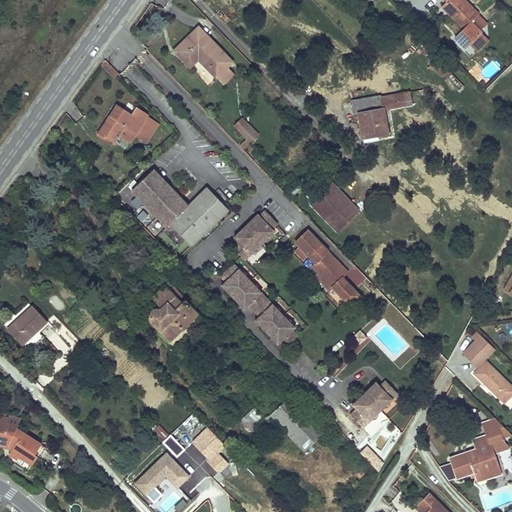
[(464,0),(447,0),(448,0),(442,7),(463,28),(454,37),(466,49),(481,33),(471,22),(479,14),(464,0)]
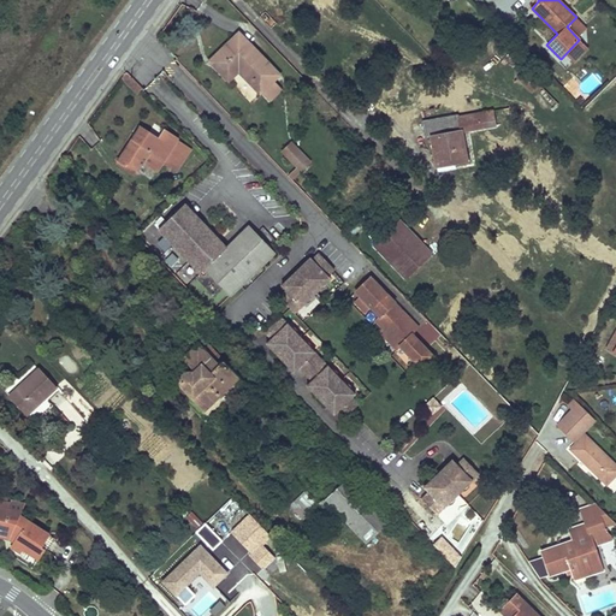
[(240,34),(211,61),(229,80),(238,70),(260,93),(261,92),(270,100),(282,88),(273,81),(278,75),(240,34)]
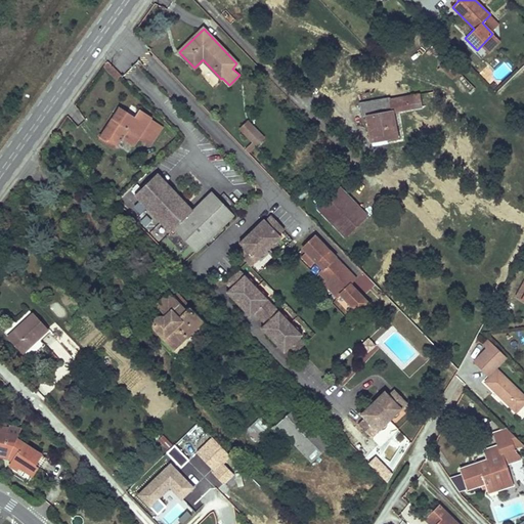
[(446,60),(441,66),(452,78),(459,72),(446,60)]
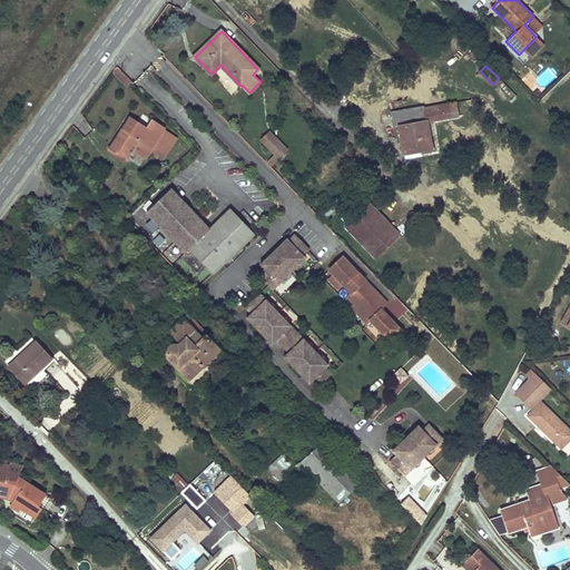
[(131,82),(119,69),(112,75),(126,88),(131,82)]
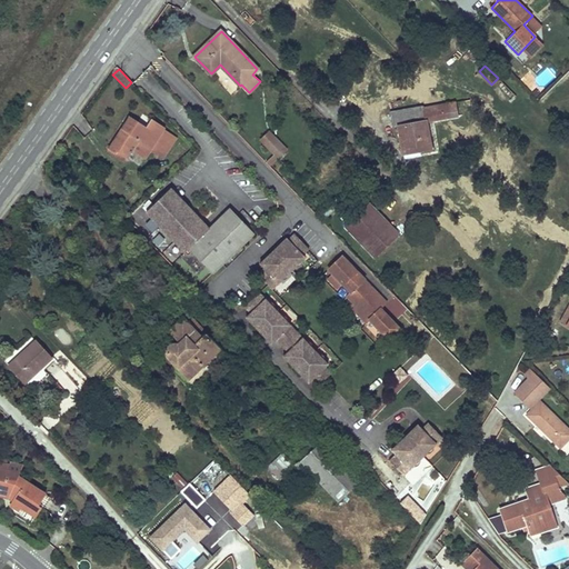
[(455,102),(423,108),(423,107),(396,111),(399,127),(403,149),(419,146),(420,150),(430,148),(426,121),(457,116),(455,102)]
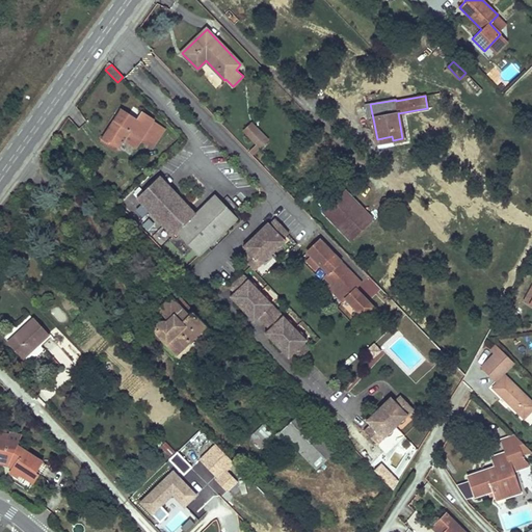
[(373,118),(370,104),(365,105),(367,118),(373,118)]
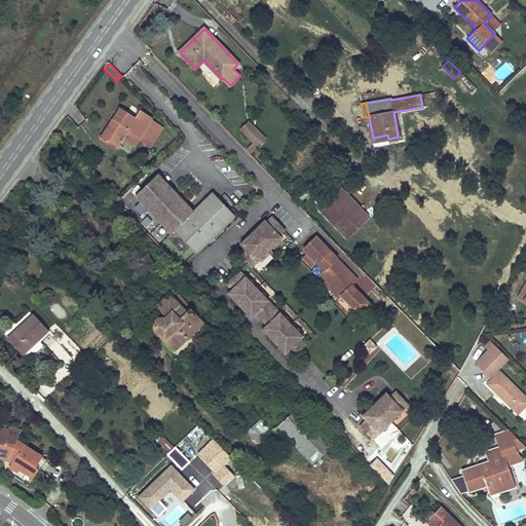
[(118,145),(123,138),(127,129),(139,137),(144,141),(155,148),(166,132),(154,123),(156,120),(151,116),(150,117),(140,111),(135,118),(119,108),(101,137),(108,142),(109,140),(118,145)]
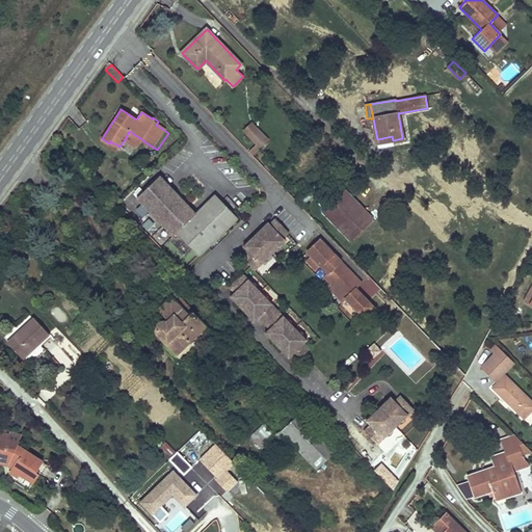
[(243,130),(248,135),(256,128),(251,123),(243,130)]
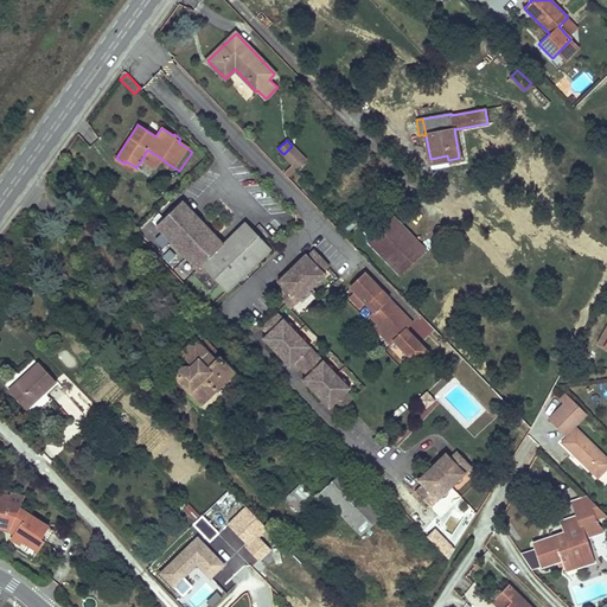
[(292,146),(283,154),(293,164),(285,172),(288,177),(306,160),(292,146)]
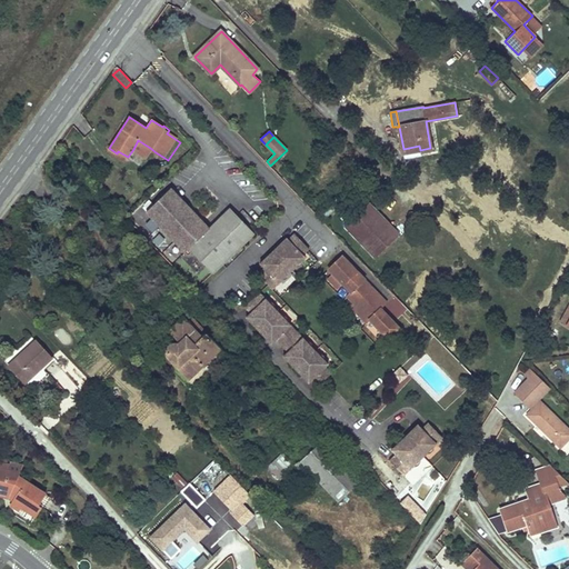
[(138,140),(133,149),(145,157),(150,148),(138,140)]
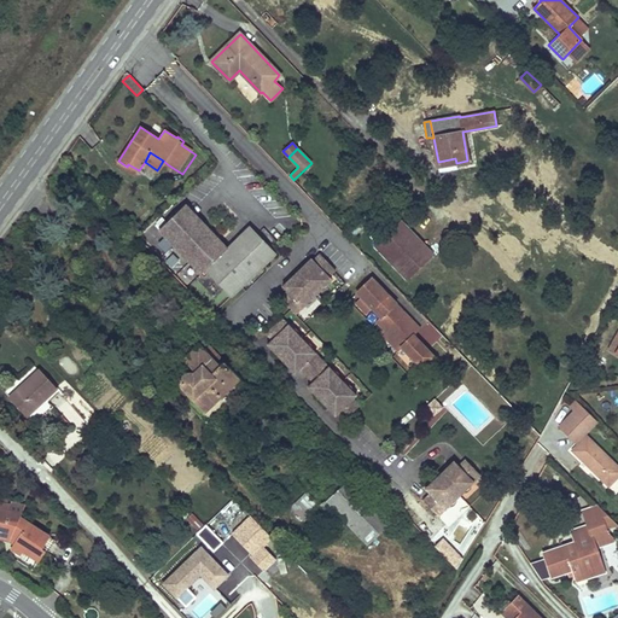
[(455,158),(438,162),(439,173),(458,169),(456,163),(455,158)]
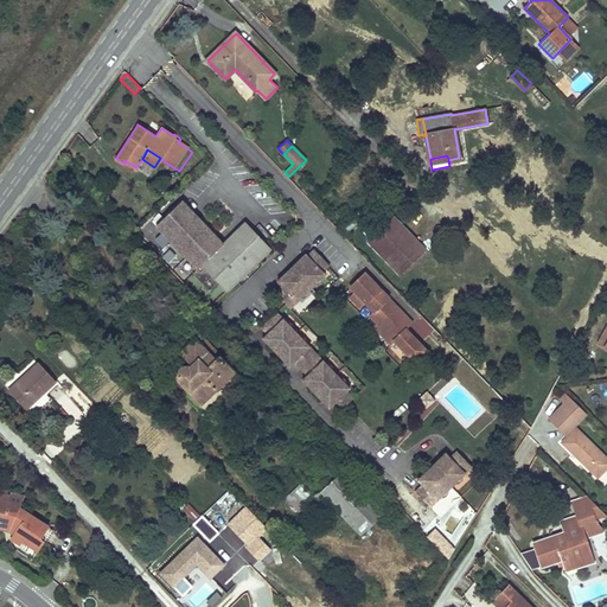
[(227,291),(272,248),(246,221),(244,221),(242,224),(219,246),(213,240),(217,237),(180,199),(155,224),(198,268),(202,264),(227,291)]
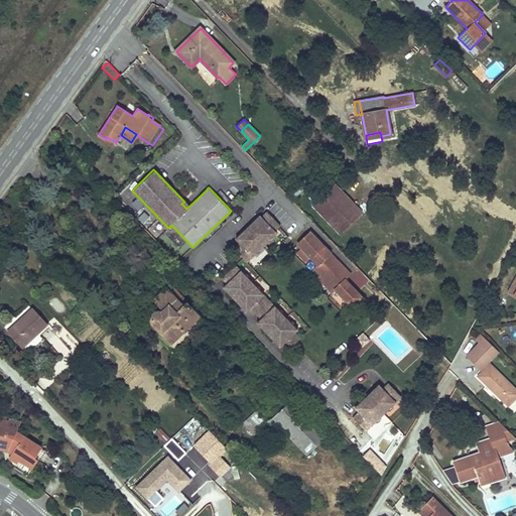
[(336,183),(312,206),(340,234),(363,212),(336,183)]
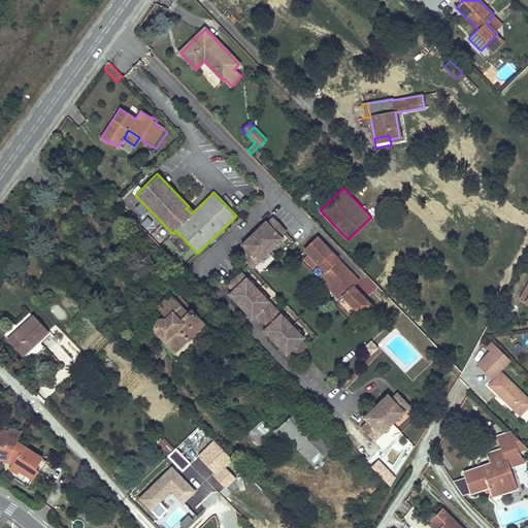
[(273,216),(268,221),(263,226),(262,225),(248,238),(250,239),(243,245),(246,248),(240,254),(254,268),(285,238),(282,235),(288,230),(273,216)]
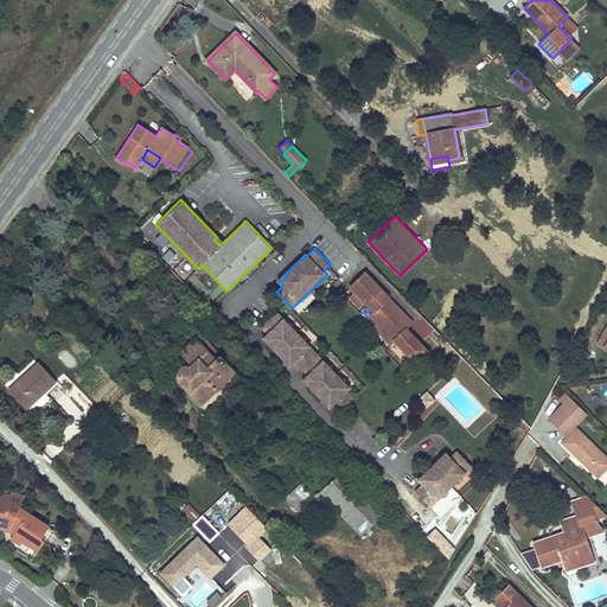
[(366,273),(352,287),(375,311),(370,314),(378,323),(395,340),(415,362),(427,350),(407,330),(414,323),(366,273)]
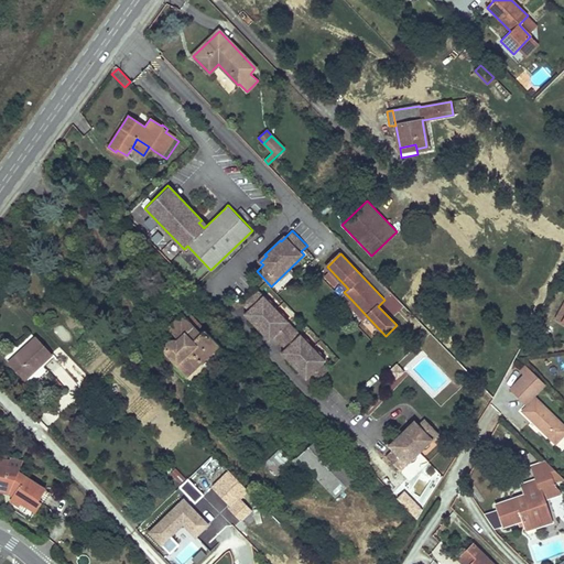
[(288,359),(302,375),(304,372),(310,379),(315,386),(331,371),(324,365),(327,361),(258,289),(242,304),(249,310),(246,313),(252,318),(250,321),(264,335),(267,334),(272,339),(274,337),(286,349),(283,351),(290,358),(288,359)]
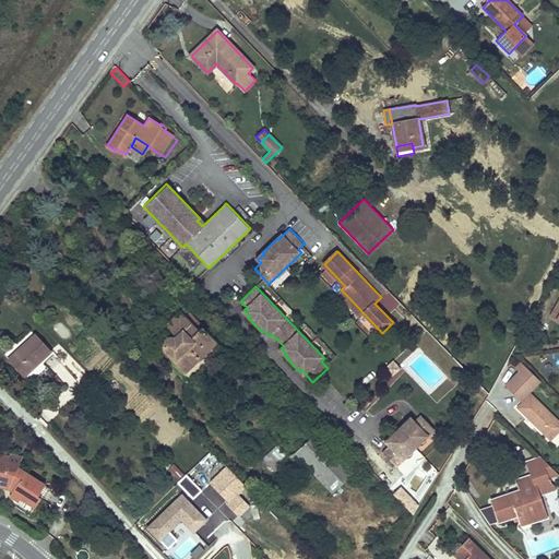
[(389,311),(397,306),(391,293),(381,297),(389,311)]
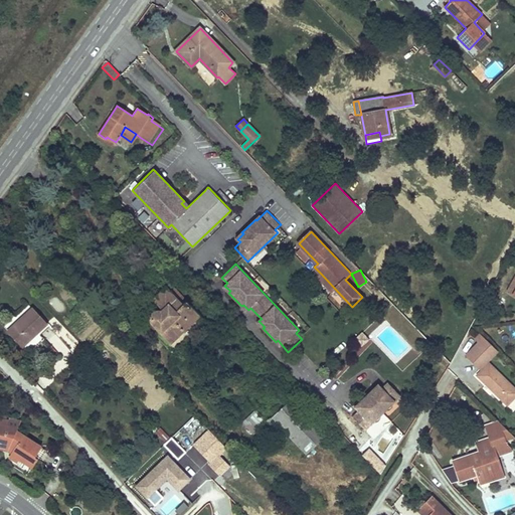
[(160,274),(153,280),(158,285),(165,279),(160,274)]
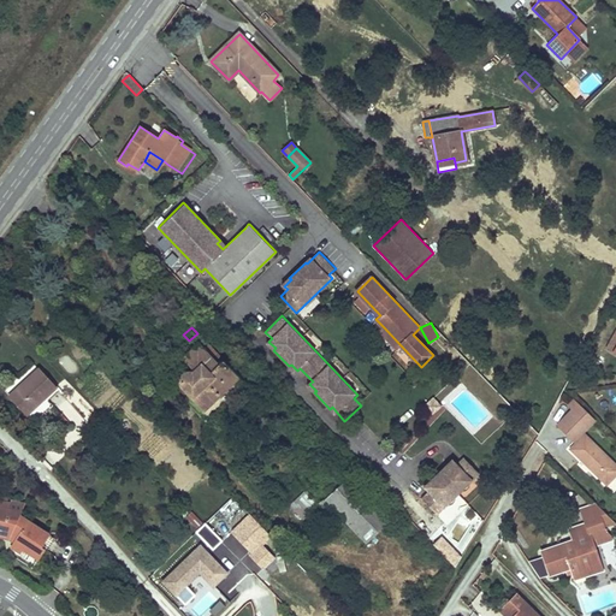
[(401,345),(384,327),(380,331),(398,349),(401,345)]
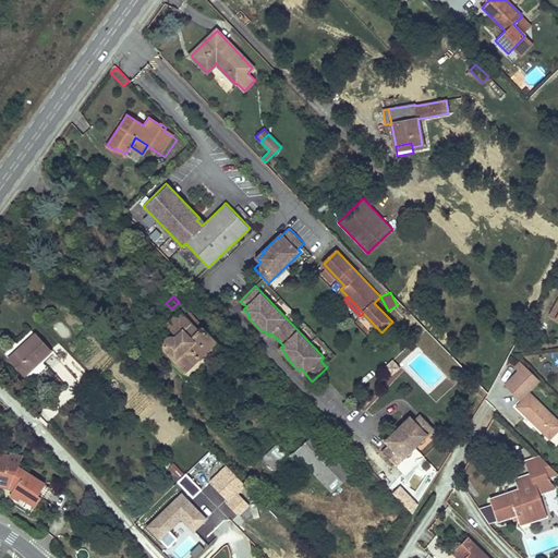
[(183,308),(180,312),(198,331),(202,328),(183,308)]
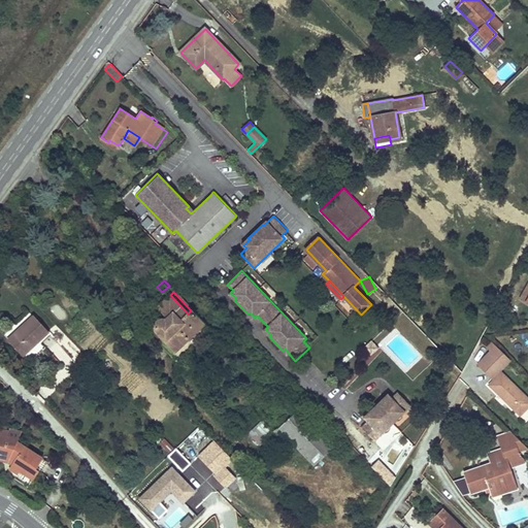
[(170,295),(158,307),(167,317),(165,319),(161,320),(159,321),(157,323),(156,324),(156,328),(156,331),(175,351),(203,323),(191,310),(188,314),(170,295)]
